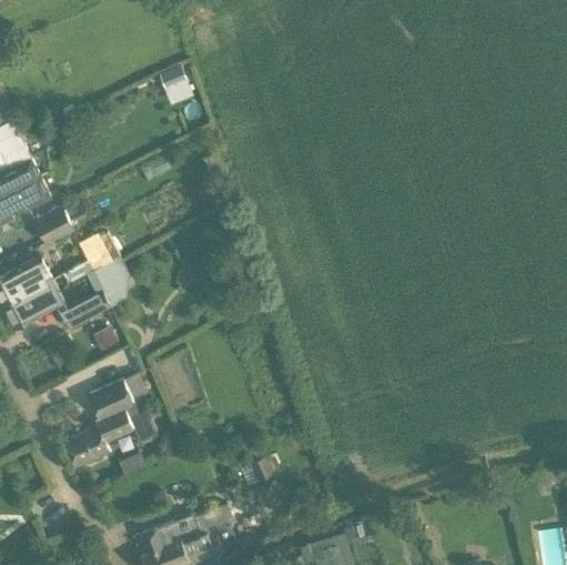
[(180,67),(159,76),(164,88),(184,79),(180,67)]
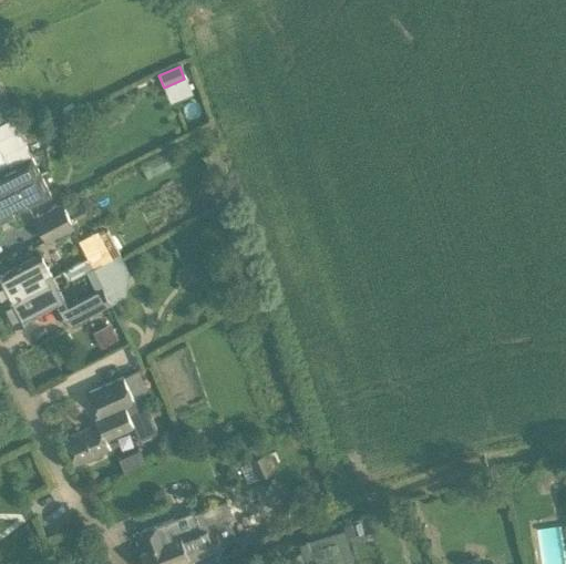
[(0,196),(40,176),(4,108),(8,105),(0,89),(0,153),(8,170),(0,174),(0,196)]
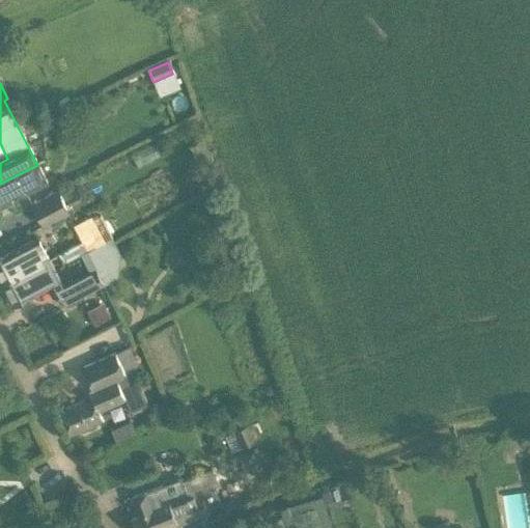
[(207,153),(194,158),(196,167),(211,162),(207,153)]
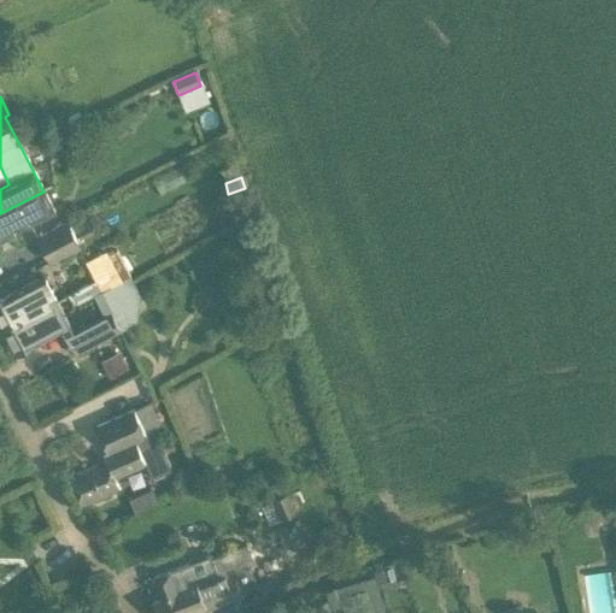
[(0,240),(13,234),(54,214),(44,192),(0,213),(0,240)]
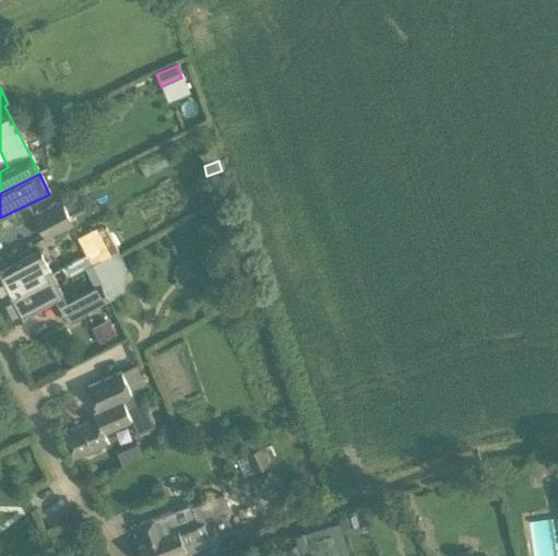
[(44,239),(72,226),(60,201),(32,214),(44,239)]
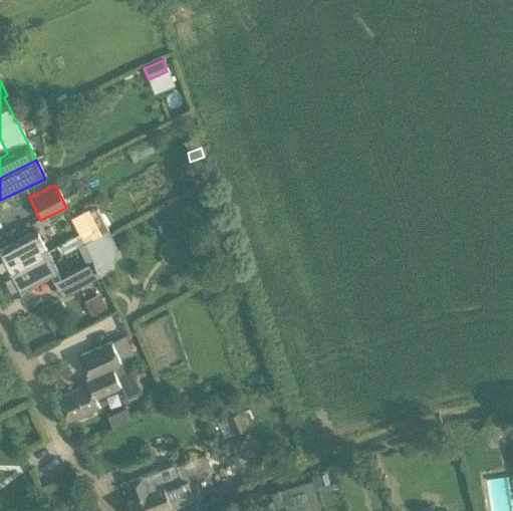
[(82,244),(107,232),(96,210),(79,219),(71,223),(77,236),(59,245),(63,254),(82,244)]
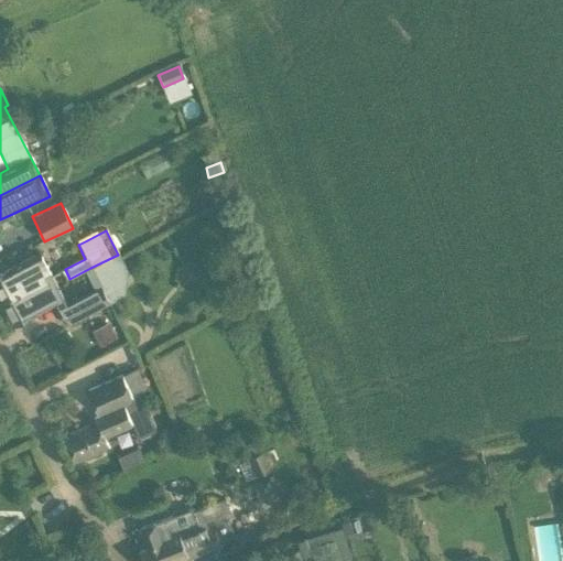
[(45,279),(51,277),(39,255),(10,271),(0,277),(0,302),(35,284),(45,279)]
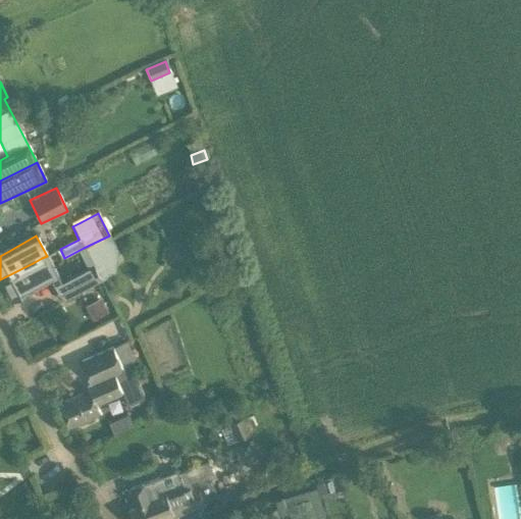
[(116,250),(109,236),(84,248),(93,266),(100,280),(114,273),(116,250)]
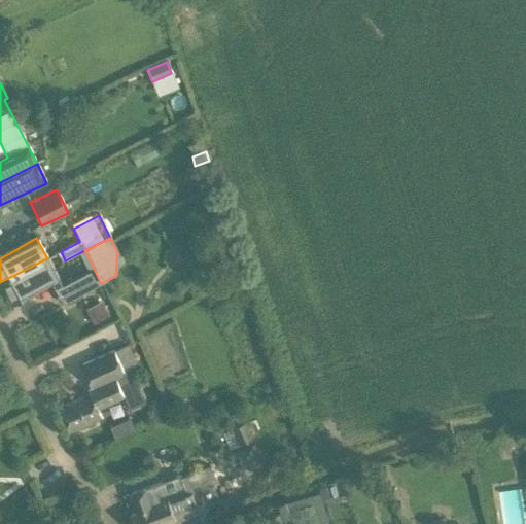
[(33,266),(0,282),(0,286),(10,307),(55,283),(42,260),(33,266)]
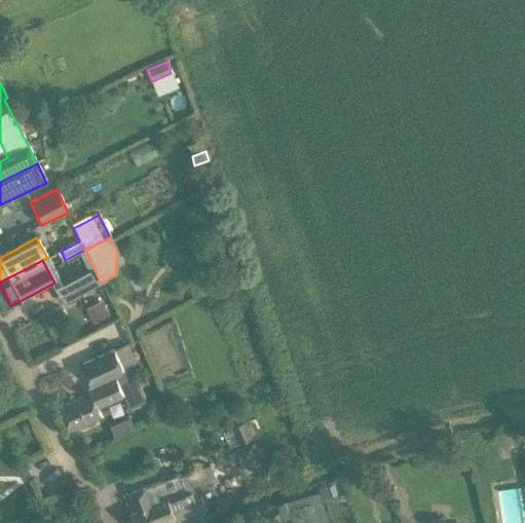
[(89,289),(101,283),(94,268),(81,274),(58,287),(65,301),(89,289)]
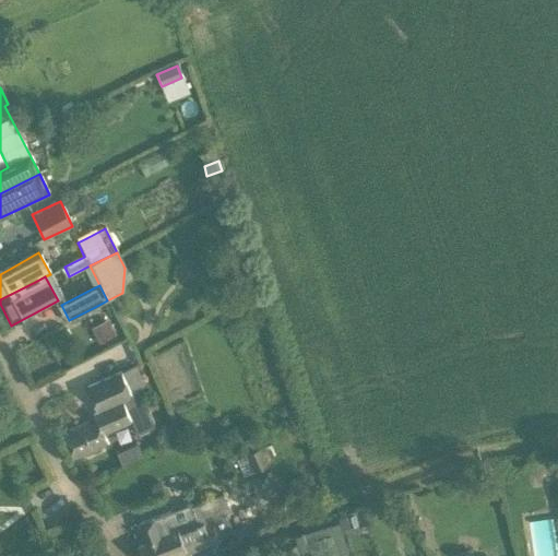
[(109,319),(92,328),(101,343),(118,334),(109,319)]
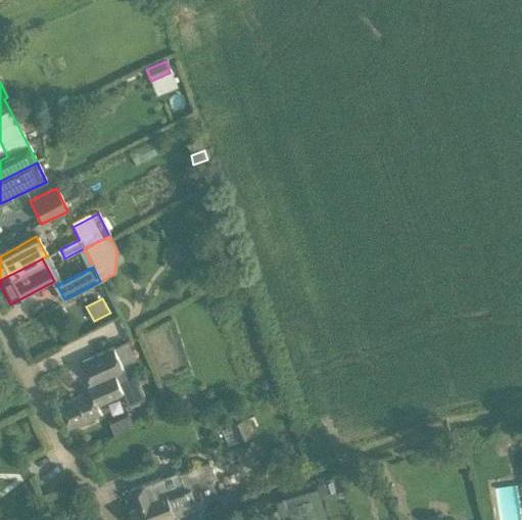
[(144,400),(131,369),(124,372),(112,348),(80,363),(90,386),(86,387),(89,393),(58,407),(68,432),(101,418),(96,409),(123,397),(128,408),(144,400)]
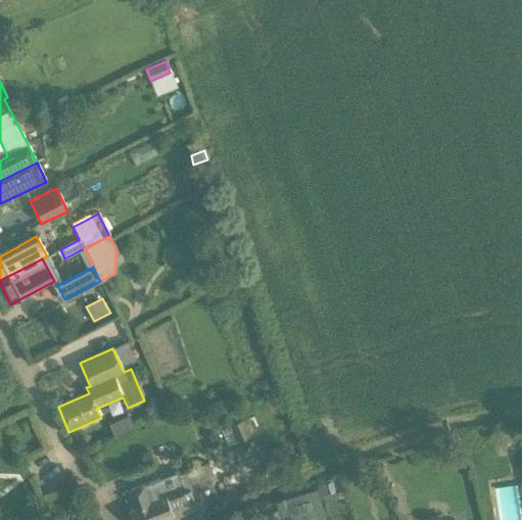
[(226,419),(230,427),(228,427),(236,444),(252,436),(244,420),(243,420),(240,412),(226,419)]
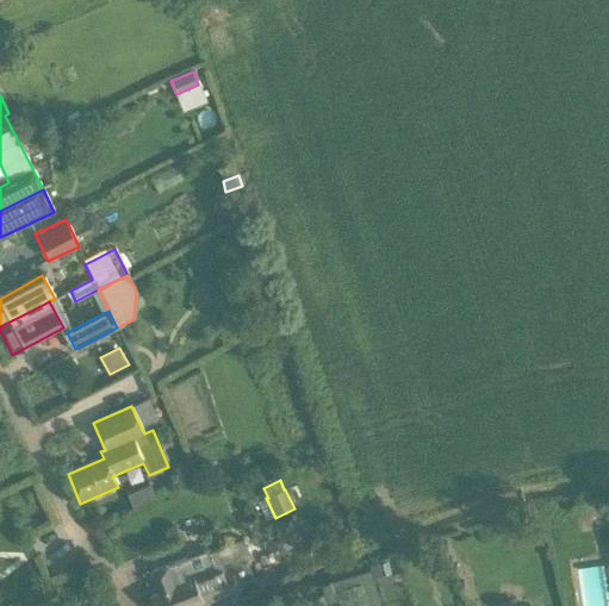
[(142,578),(150,598),(153,605),(188,605),(199,601),(202,605),(209,605),(240,593),(237,589),(254,582),(246,561),(249,560),(243,542),(210,554),(209,551),(168,568),(142,578)]
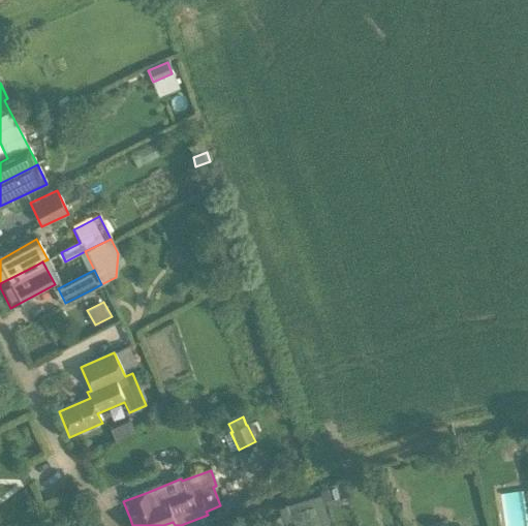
[(292,525),(289,515),(312,506),(317,525),(329,525),(319,496),(278,509),(282,525),(292,525)]
